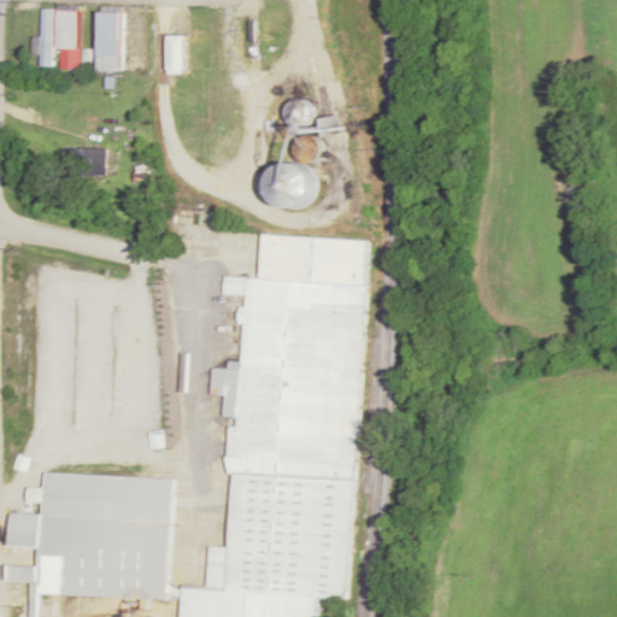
[(56,10),(45,10),(45,66),(56,66),(56,10)]
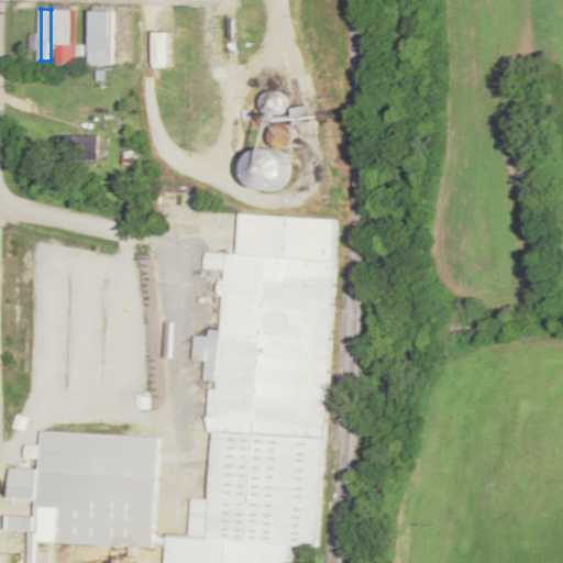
[(75,9),(55,9),(55,44),(75,44),(75,9)]
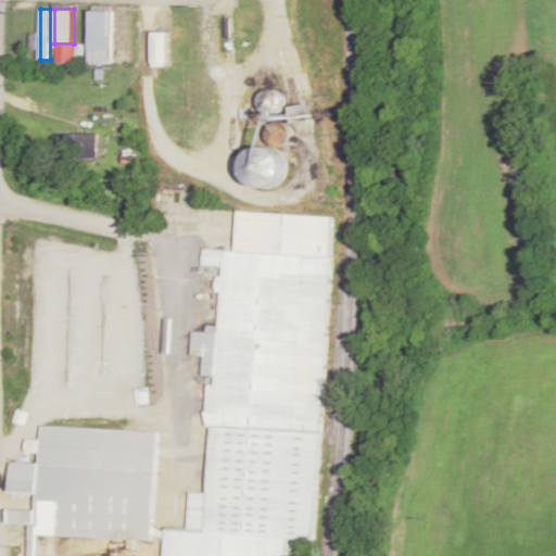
[(114,63),(114,10),(93,10),(93,63),(114,63)]
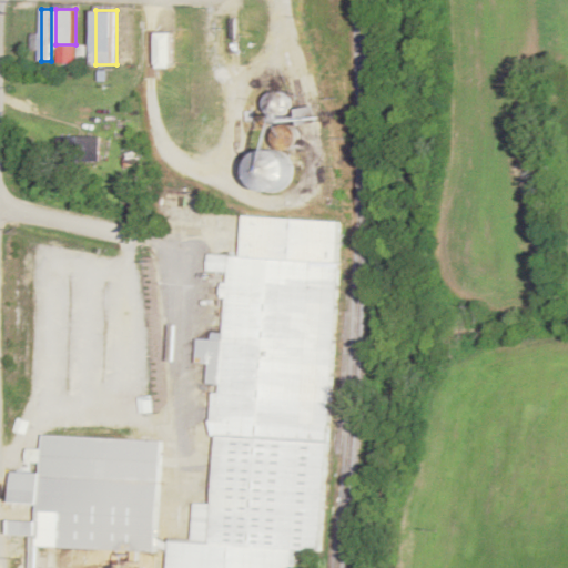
[(174,32),(158,32),(158,67),(174,67),(174,32)]
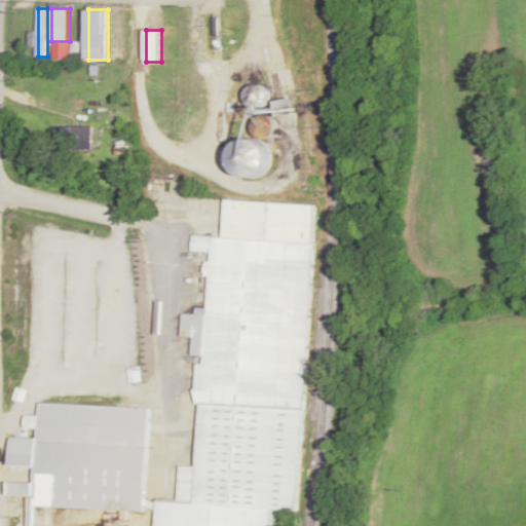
[(256,110),(271,98),(259,83),(243,96),(256,110)]
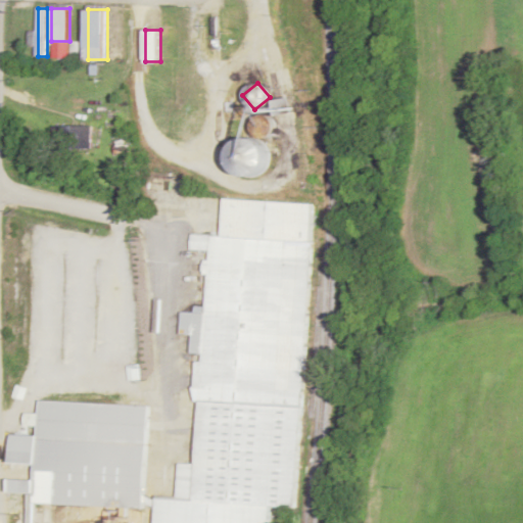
[(242,179),(264,175),(258,135),(236,138),(242,179)]
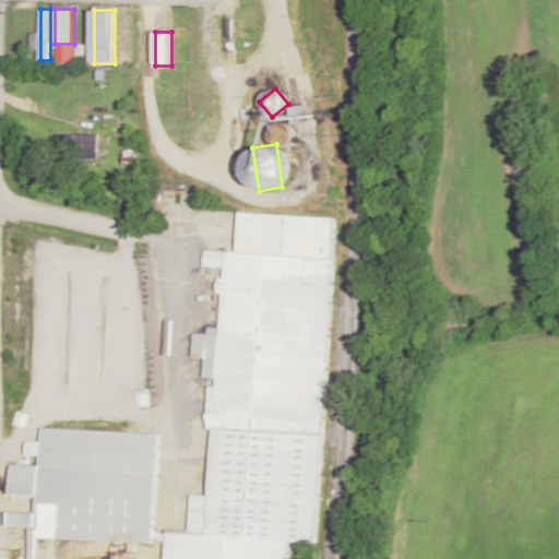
[(287,558),(289,542),(318,543),(336,218),(239,213),(237,253),(204,251),(204,268),(222,269),(218,328),(204,328),(200,402),(214,403),(206,534),(166,532),(165,558),(287,558)]
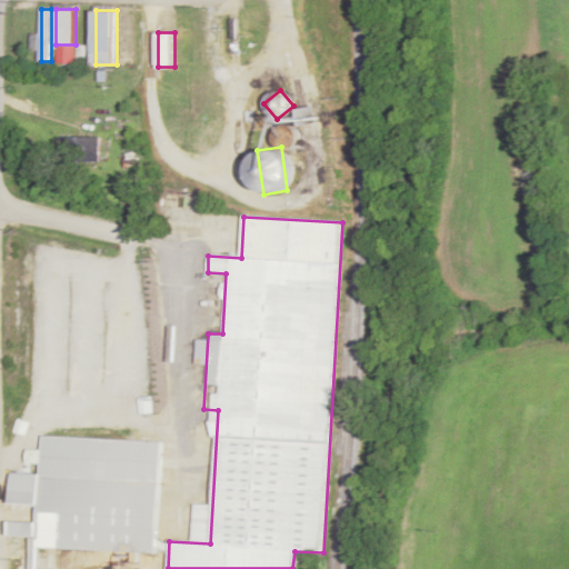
[(162,441),(37,437),(36,463),(40,463),(40,475),(12,473),(11,505),(38,506),(38,522),(10,522),(9,536),(37,537),(37,548),(157,553),(162,441)]
